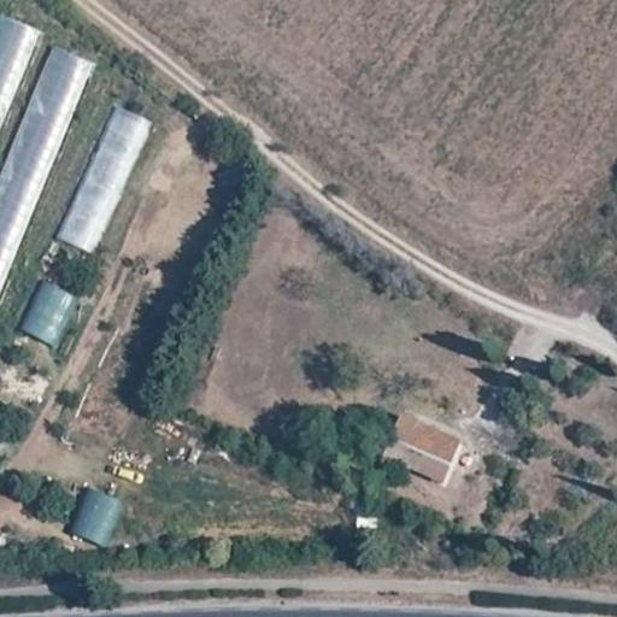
[(0,125),(37,28),(0,12),(0,125)]
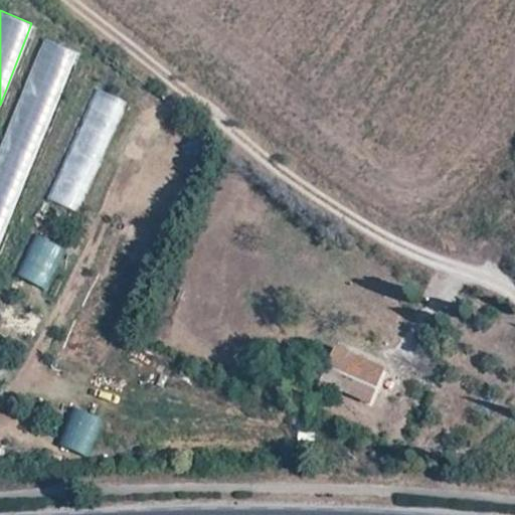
[(0,260),(73,48),(37,36),(0,145),(0,260)]
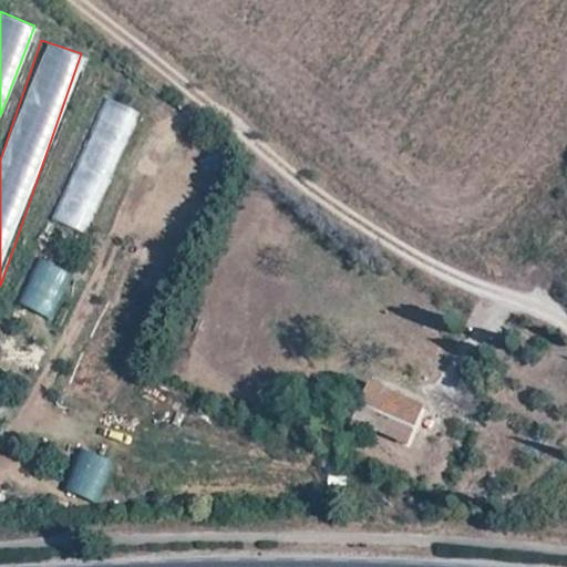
[(60,222),(95,233),(137,107),(102,95),(60,222)]
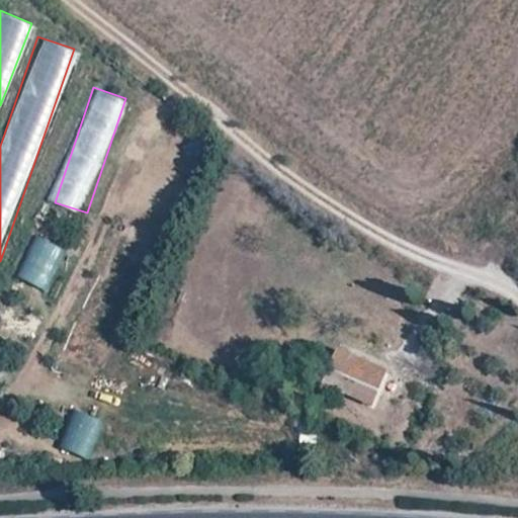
[(17,274),(47,289),(67,249),(37,234),(17,274)]
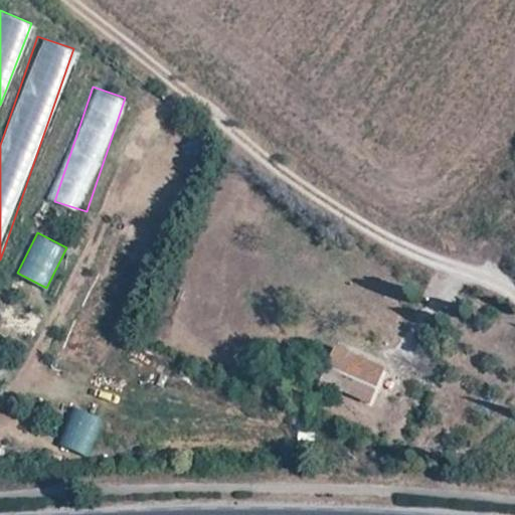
[(366,401),(372,390),(334,371),(328,382),(366,401)]
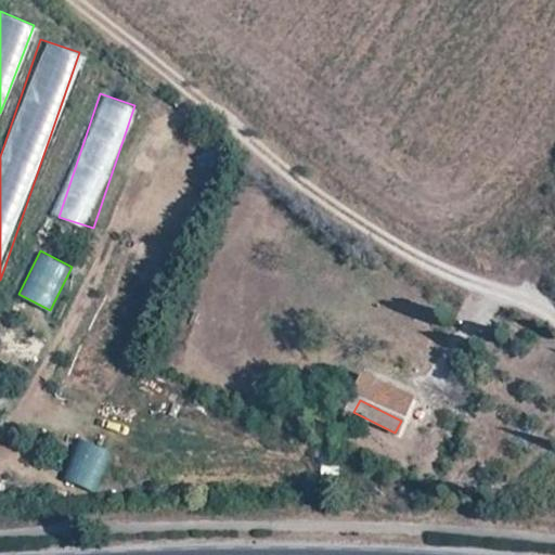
[(79,439),(66,481),(99,491),(111,449),(79,439)]
